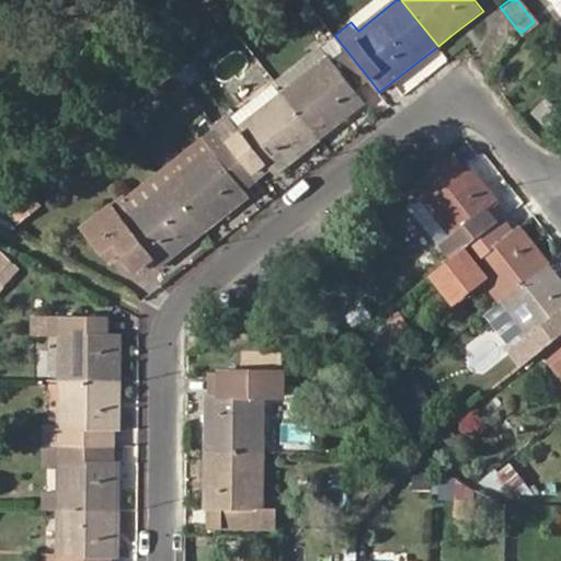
[(560,0),(550,0),(560,13),(560,0)]
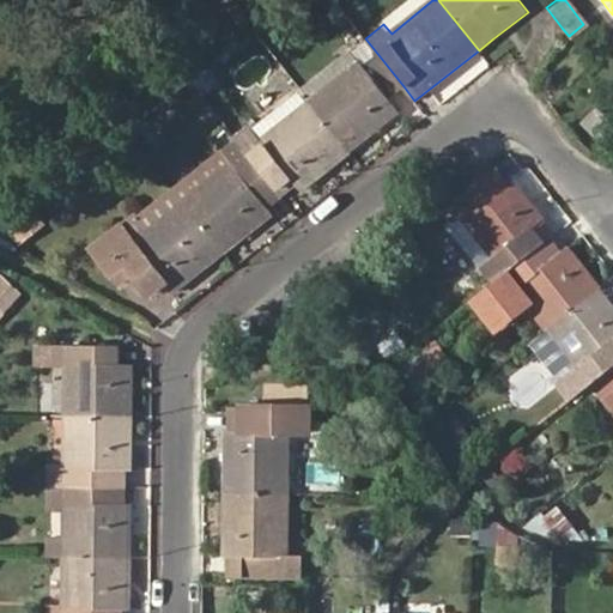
[(275,19),(283,28),(295,19),(287,8),(275,19)]
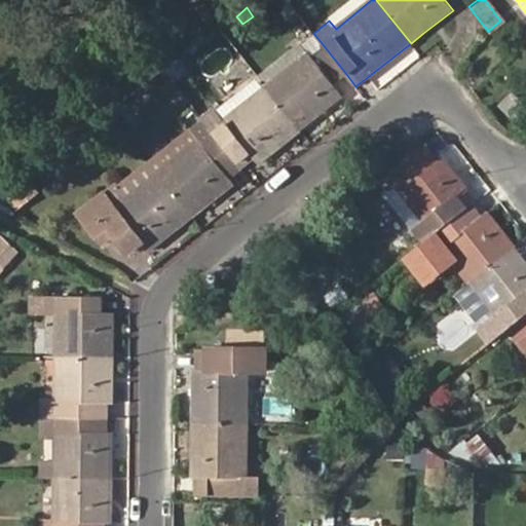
[(344,97),(334,84),(346,74),(313,33),(312,32),(258,76),(300,132),(344,97)]
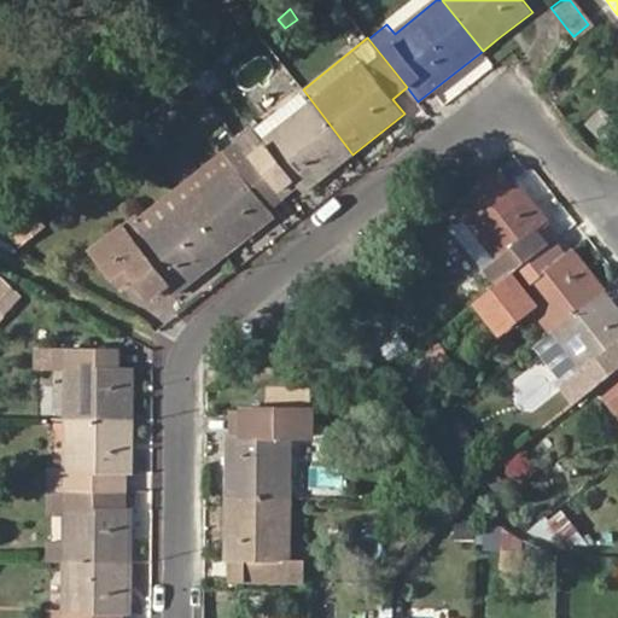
[(344,161),(353,155),(303,89),(255,127),(252,123),(235,136),(238,140),(278,192),(295,178),(301,186),(305,192),(344,161)]
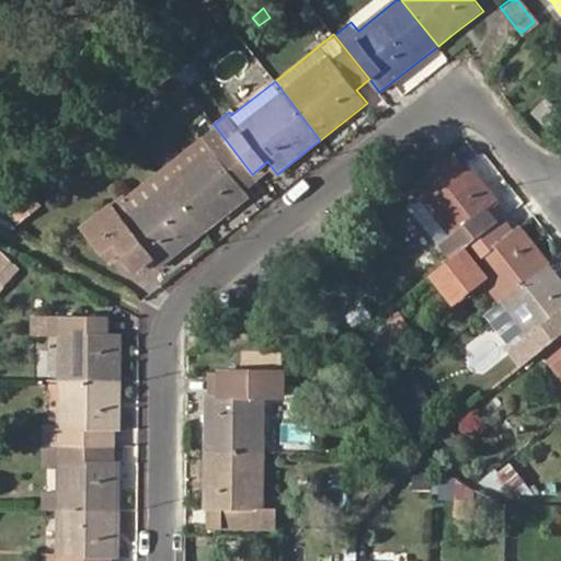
[(533,112),(547,129),(560,115),(560,114),(547,100),(533,112)]
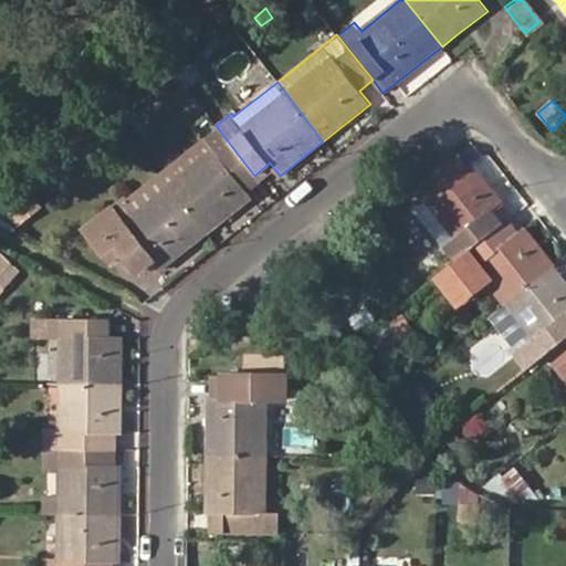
[(117,119),(125,129),(139,117),(133,107),(117,119)]
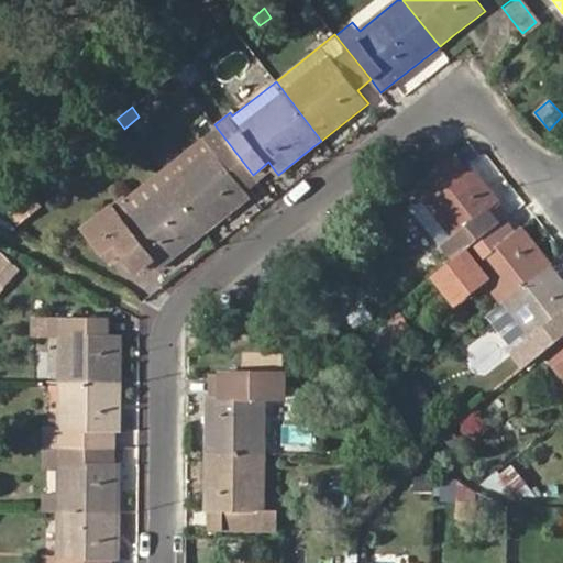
[(247,191),(241,184),(253,175),(217,128),(205,138),(212,146),(166,181),(205,232),(251,196),(247,191)]
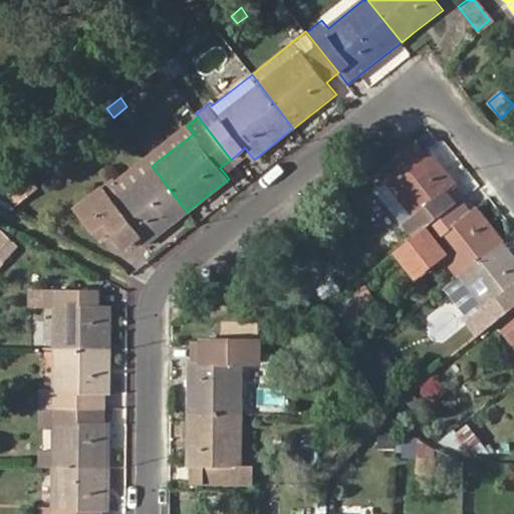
[(194,134),(187,125),(145,158),(152,166),(194,134)]
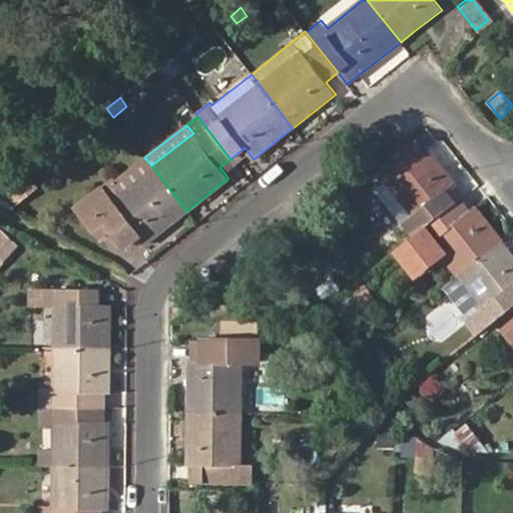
[(383,163),(392,175),(426,149),(416,138),(383,163)]
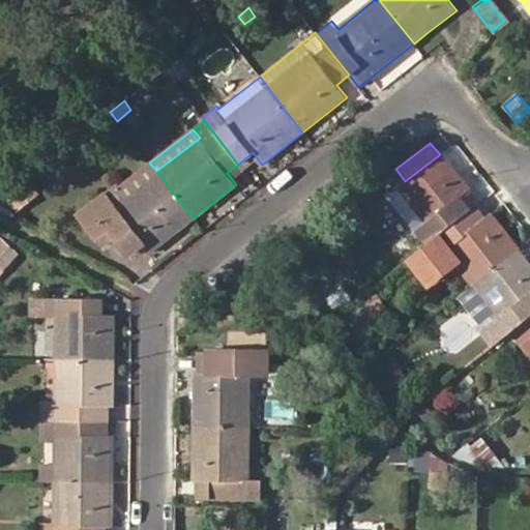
[(429,241),(469,209),(460,197),(472,186),(444,151),(440,154),(405,181),(398,187),(425,223),(418,229),(429,241)]
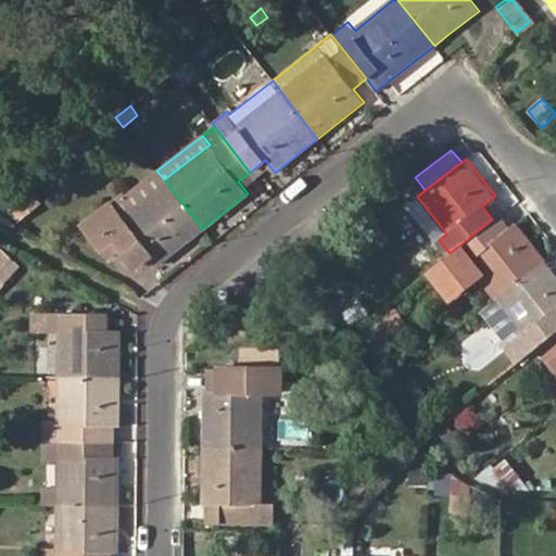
[(250,173),(255,180),(270,167),(265,160),(250,173)]
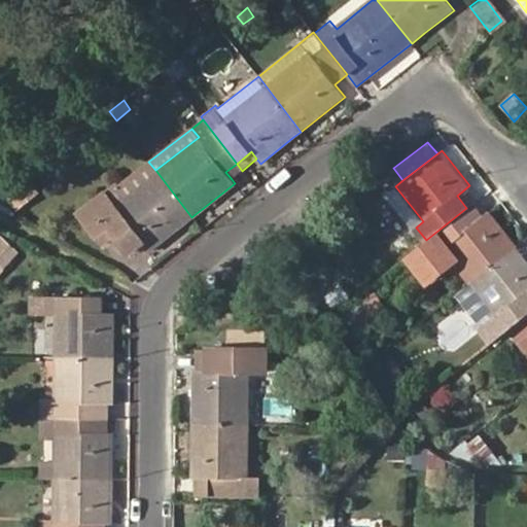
[(155,170),(148,162),(108,192),(114,202),(155,170)]
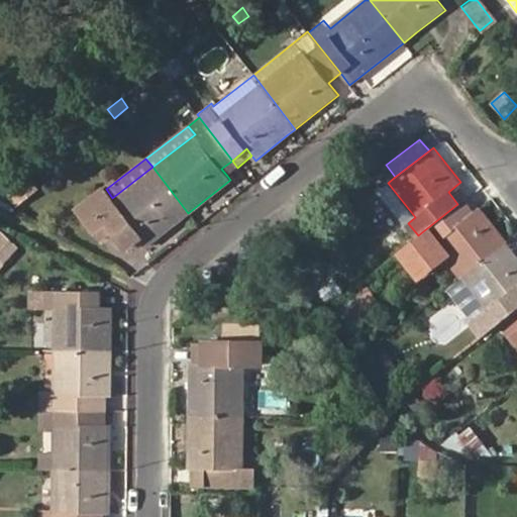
[(227,176),(237,168),(232,161),(221,169),(227,176)]
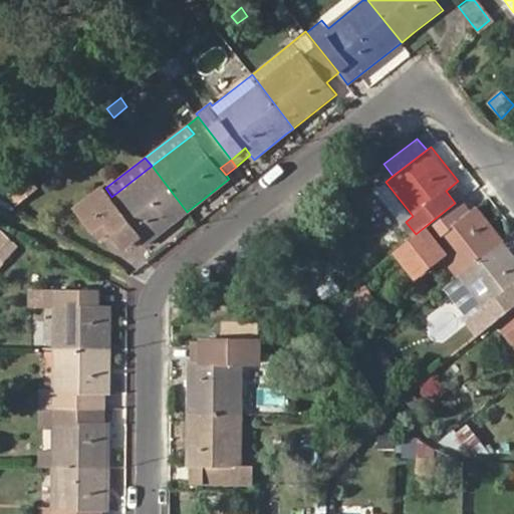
[(147,243),(187,212),(152,166),(111,197),(105,188),(102,183),(84,197),(107,226),(121,245),(139,232),(147,243)]
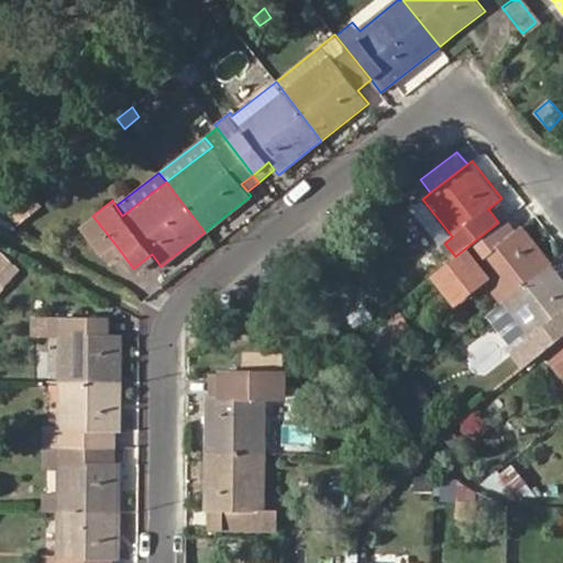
[(18,197),(32,214),(50,200),(36,183),(18,197)]
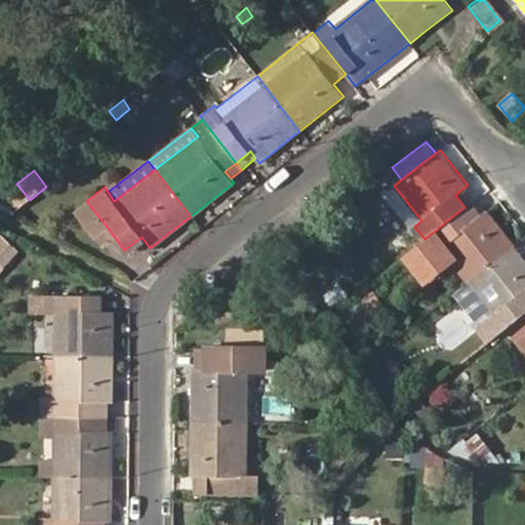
[(101,238),(110,231),(86,201),(77,208),(101,238)]
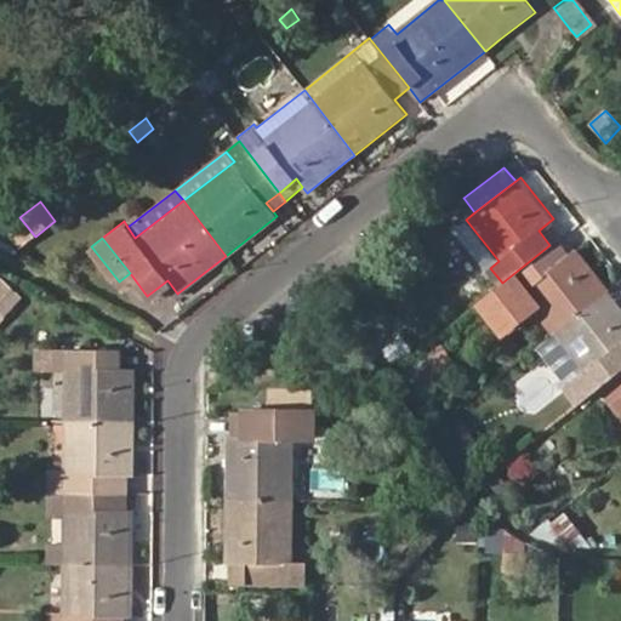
[(567,252),(557,240),(550,245),(559,258),(567,252)]
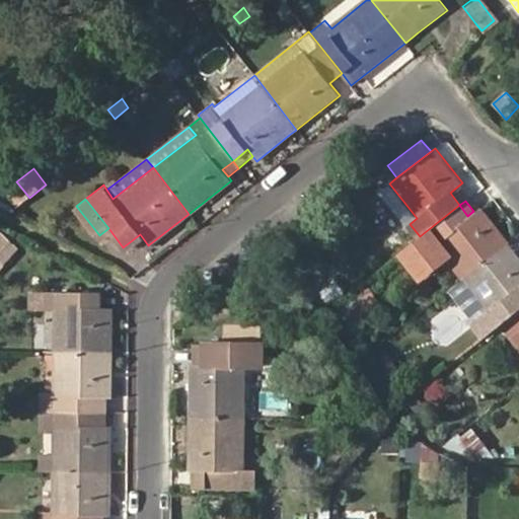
[(463,278),(508,242),(479,206),(473,211),(467,216),(459,205),(420,236),(400,251),(423,280),(448,258),(463,278)]
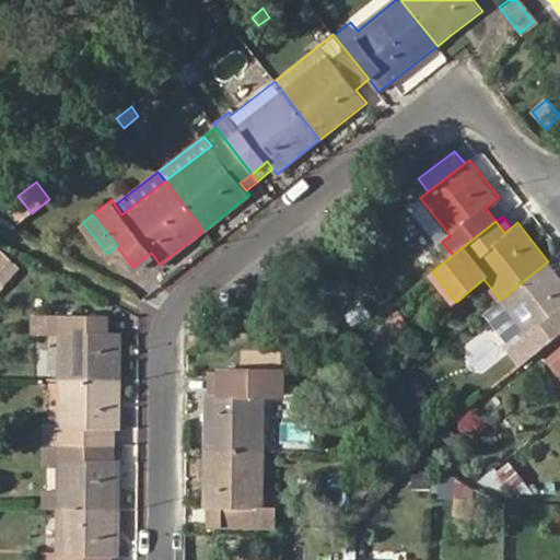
[(0,283),(1,284),(13,270),(0,256),(0,283)]
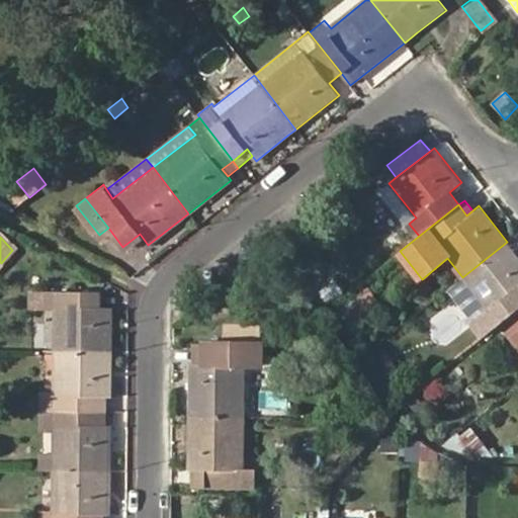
[(517,310),(517,256),(507,242),(462,277),(490,312),(495,308),(505,321),(517,310)]
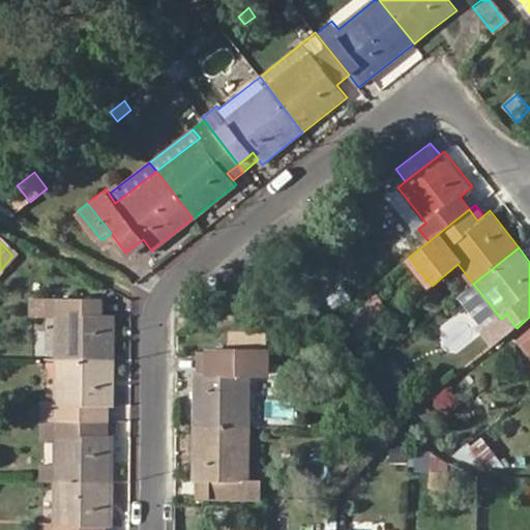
[(53,360),(113,360),(114,317),(97,316),(98,302),(33,302),(32,318),(54,320),(53,360)]
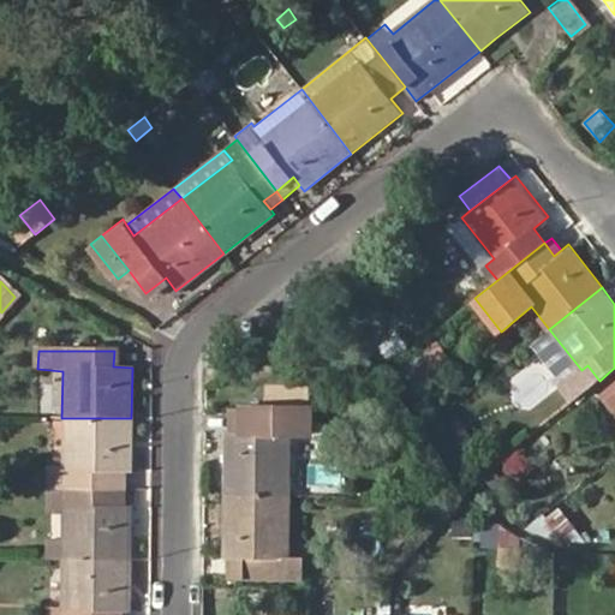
[(423,371),(430,365),(424,357),(418,362),(423,371)]
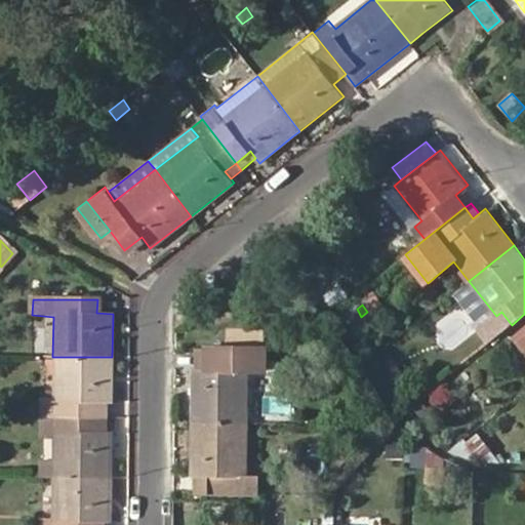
[(353,330),(361,324),(353,312),(344,318),(353,330)]
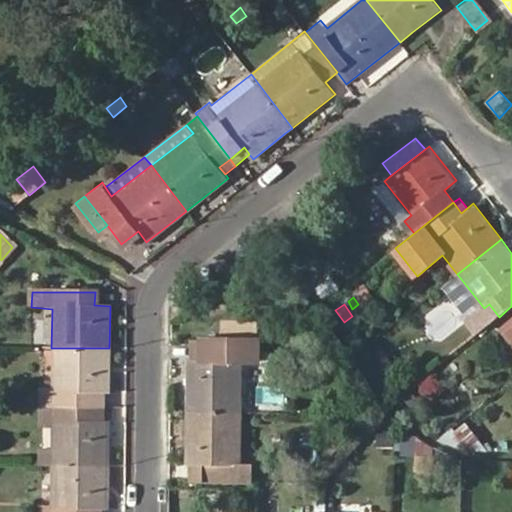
[(504,334),(511,344),(511,306),(499,317),(508,329),(504,334)]
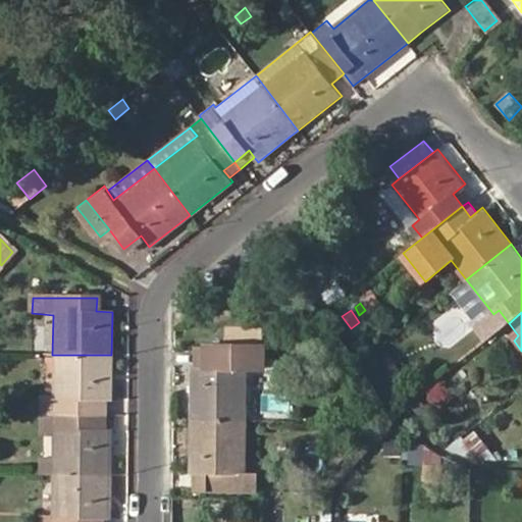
[(190,420),(248,421),(249,367),(263,368),(266,366),(266,351),(204,350),(204,365),(193,365),(191,364),(190,420)]
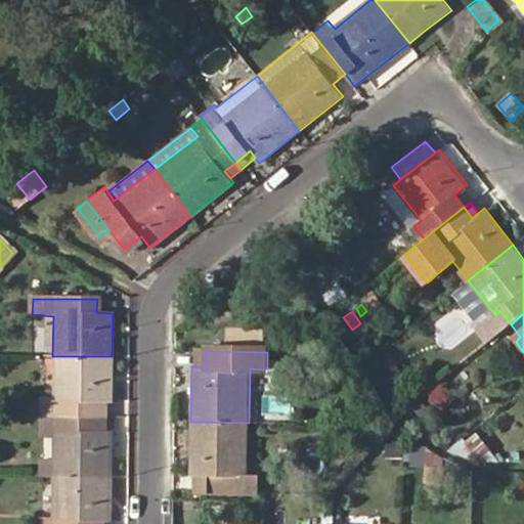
[(205,351),(193,351),(193,366),(205,366),(205,351)]
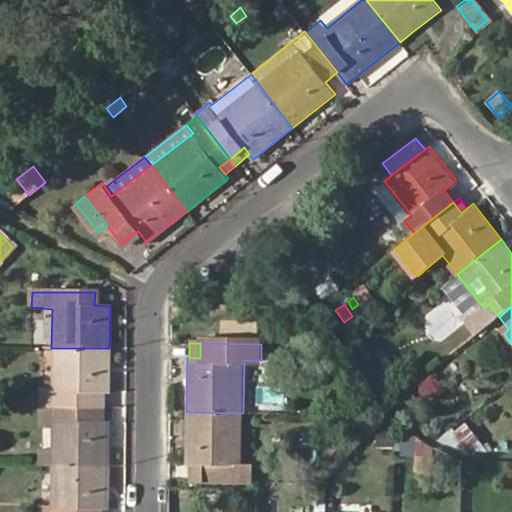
[(103,390),(109,391),(109,348),(51,348),(51,390),(36,390),(36,406),(94,407),(94,390),(103,390)]
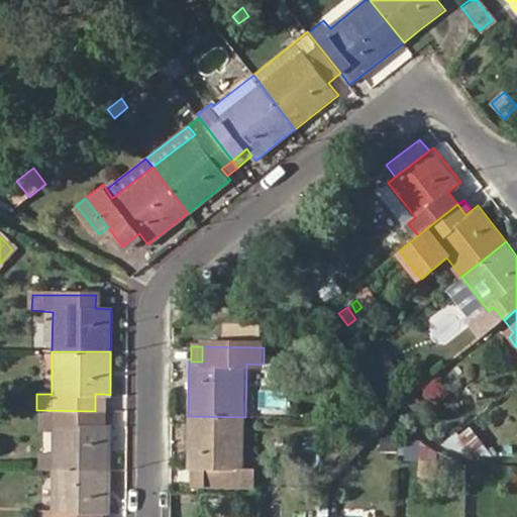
[(95,411),(104,411),(104,394),(95,394),(95,411)]
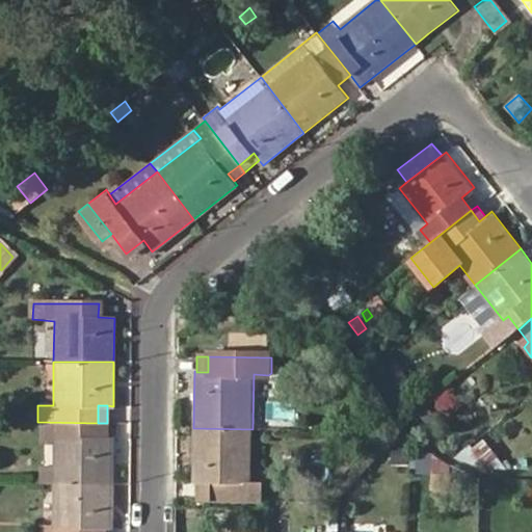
[(53,483),(112,484),(113,439),(107,439),(98,439),(98,423),(37,422),(37,437),(53,437),(53,483)]
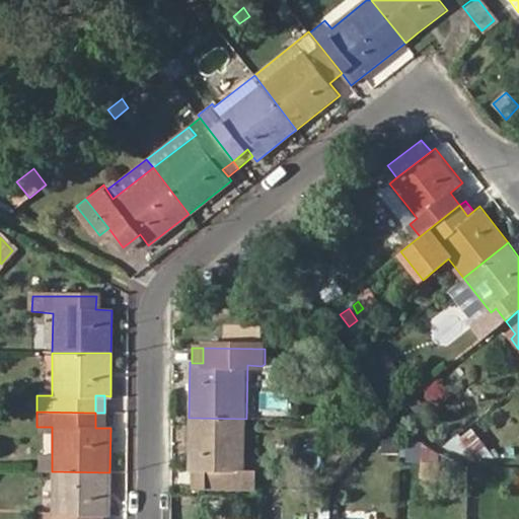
[(95,428),(104,428),(104,413),(95,413),(95,428)]
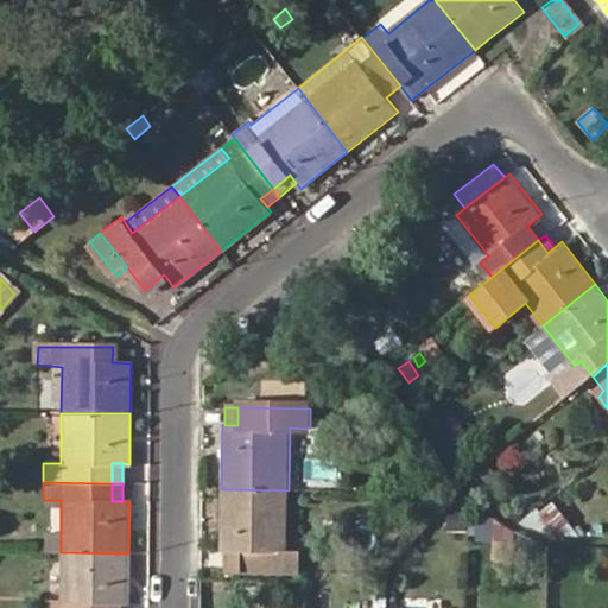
[(303,552),(286,551),(289,491),(221,489),(220,550),(238,550),(236,569),(278,570),(302,570),(303,552)]
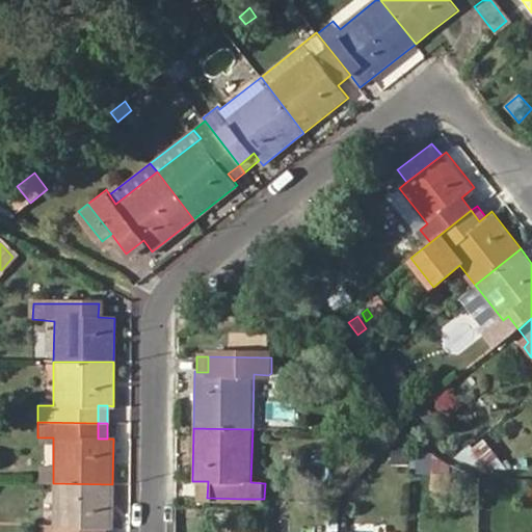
[(495,467),(505,467),(480,435),(457,453),(461,456),(467,459),(476,463),(483,467),(495,467)]
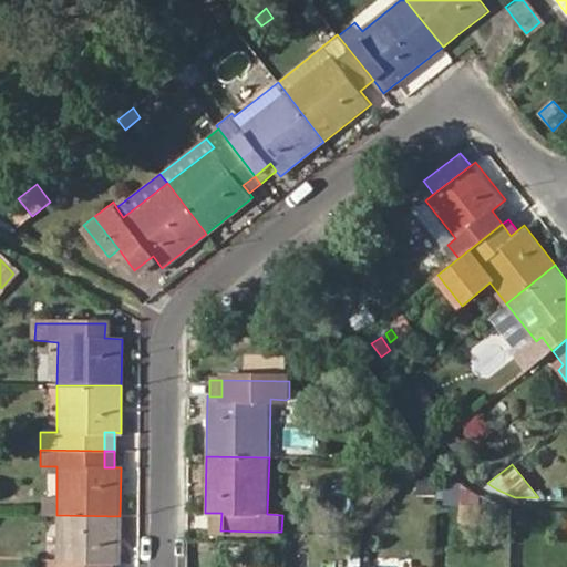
[(114,560),(120,560),(120,516),(57,515),(55,559),(40,559),(40,566),(103,566),(103,559),(114,560)]
